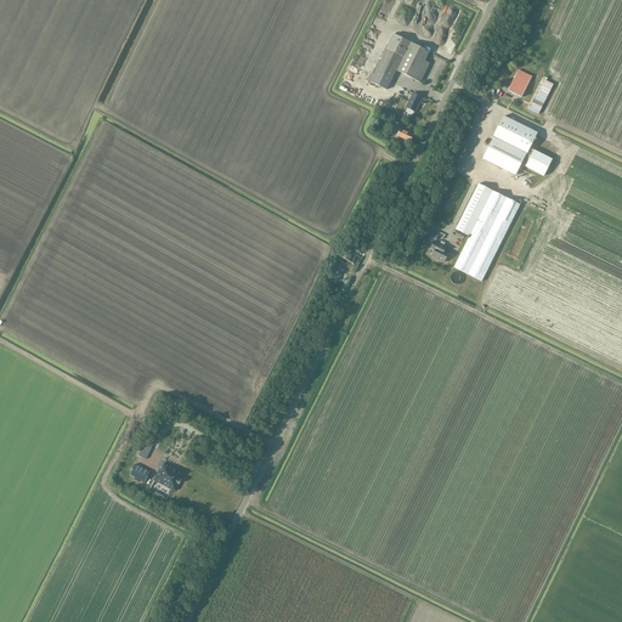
[(396,72),(420,83),(430,64),(425,62),(429,52),(393,34),(369,83),(386,90),(396,72)]
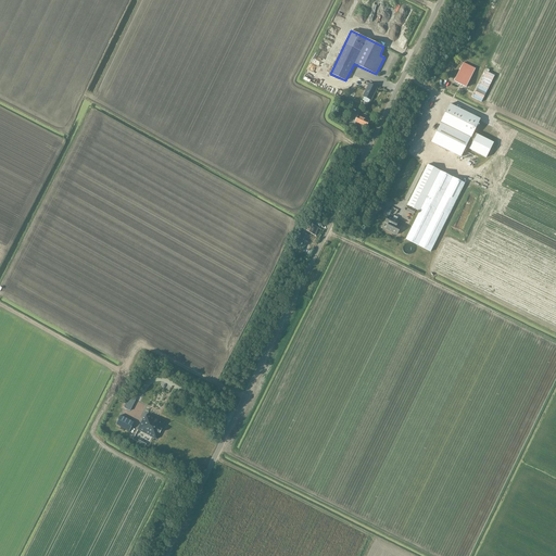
[(464,63),(454,81),(465,88),(475,68),(464,63)]
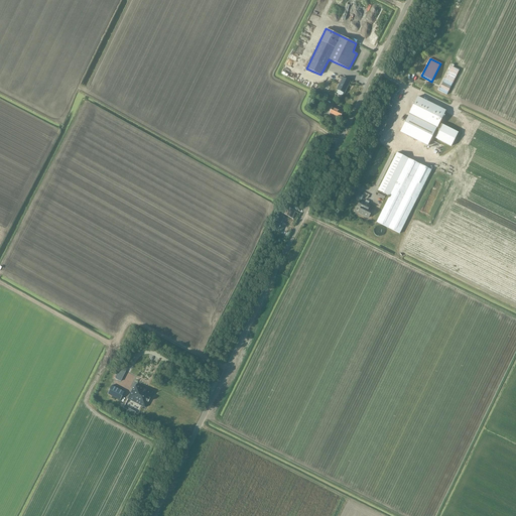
[(342,78),(337,90),(344,93),(350,82),(342,78)]
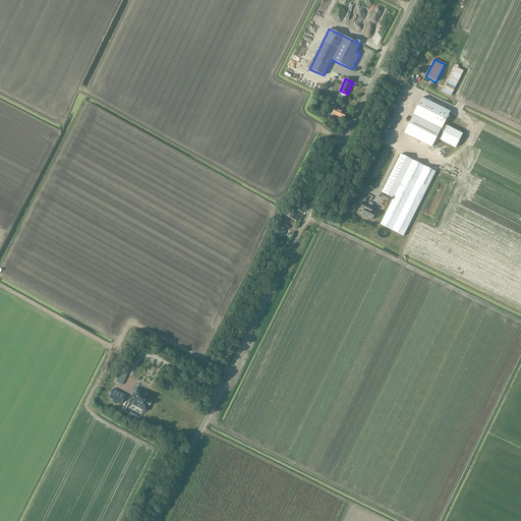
[(444,124),(450,112),(421,98),(404,133),(431,148),(437,138),(440,139),(440,140),(455,148),(462,133),(447,126),(444,124)]
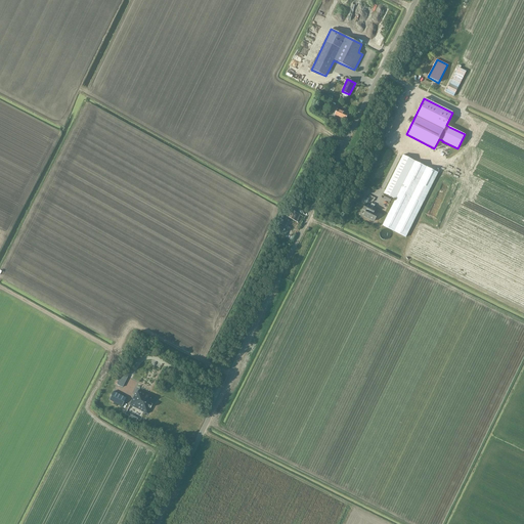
[(330,103),(326,112),(333,114),(336,106),(330,103)]
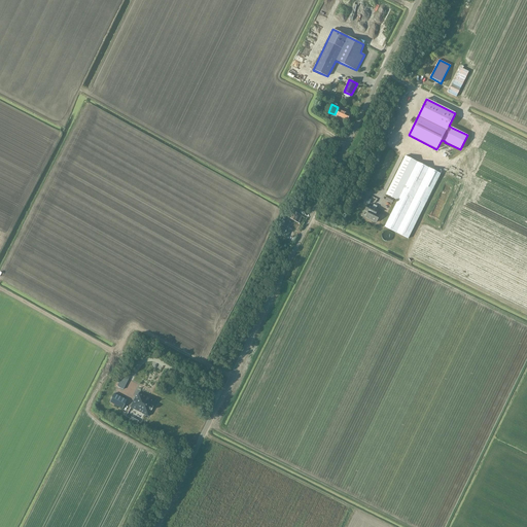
[(350,114),(339,109),(336,115),(347,120),(350,114)]
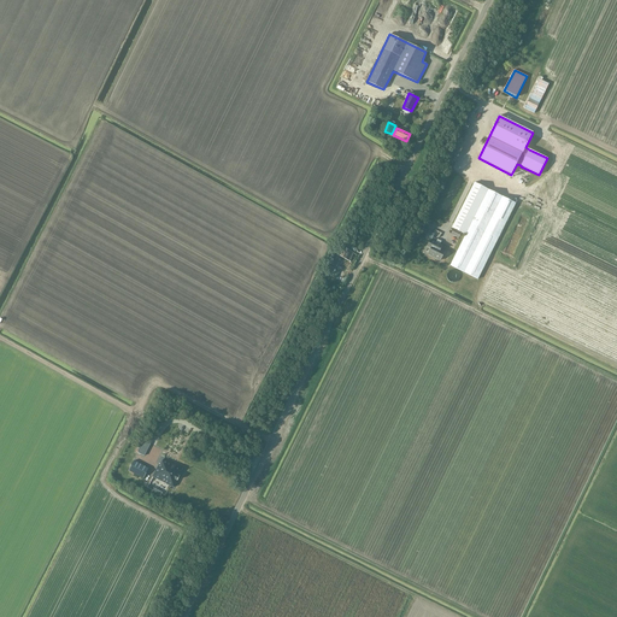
[(465,234),(450,265),(477,280),(516,204),(474,182),(452,228),(465,234)]
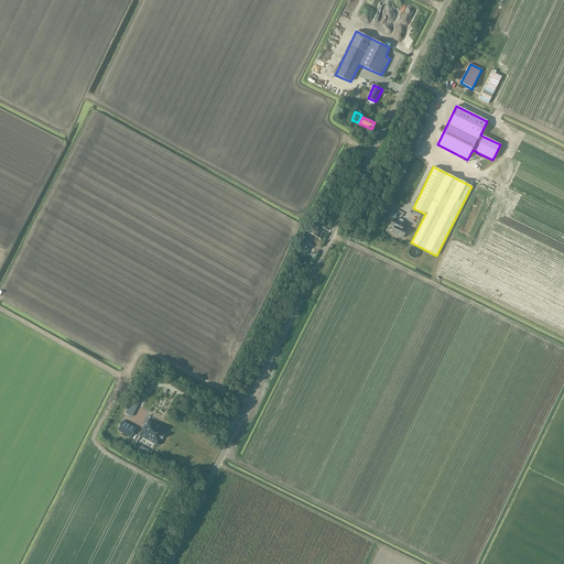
[(313,229),(311,235),(320,239),(323,231),(318,228),(321,224),(313,219),(308,228),(313,229)]
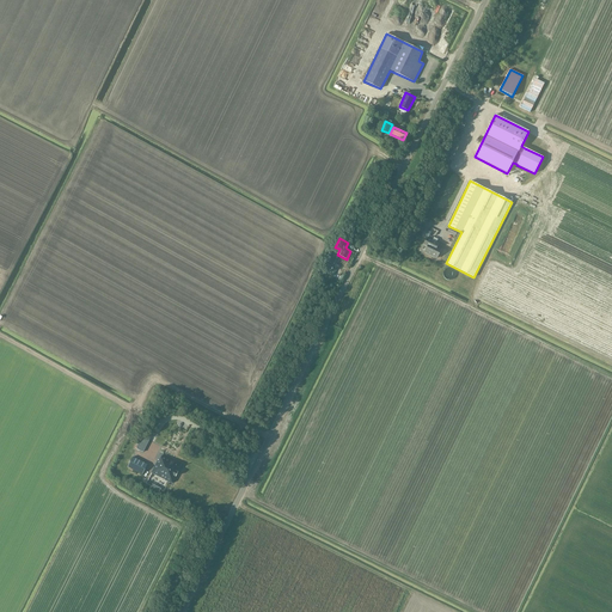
[(427,246),(424,252),(436,258),(441,250),(436,248),(436,246),(438,244),(427,238),(423,245),(427,246)]
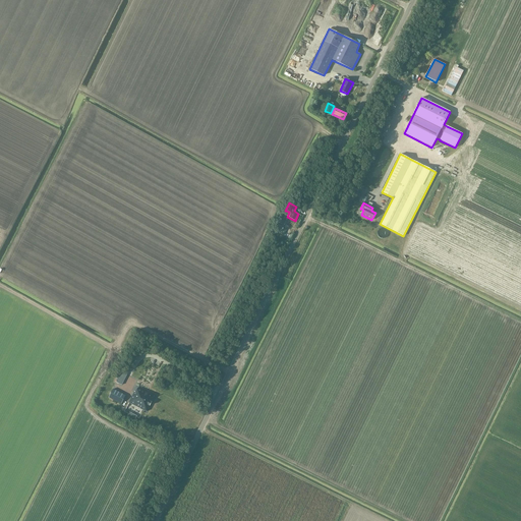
[(388,235),(388,234),(388,233),(388,232),(386,231),(385,230),(383,229),(382,229),(380,230),(379,232),(379,233),(378,234),(379,236),(380,237),(380,238),(381,238),(383,239),(385,239),(386,238),(387,237),(388,236),(388,235)]
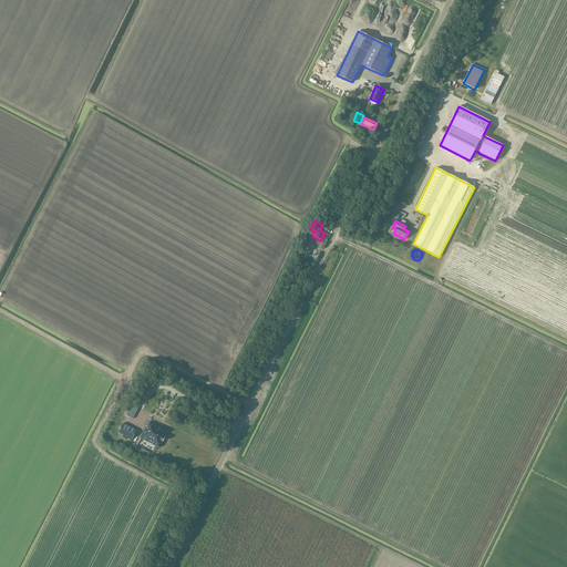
[(133,405),(127,415),(133,419),(138,408),(133,405)]
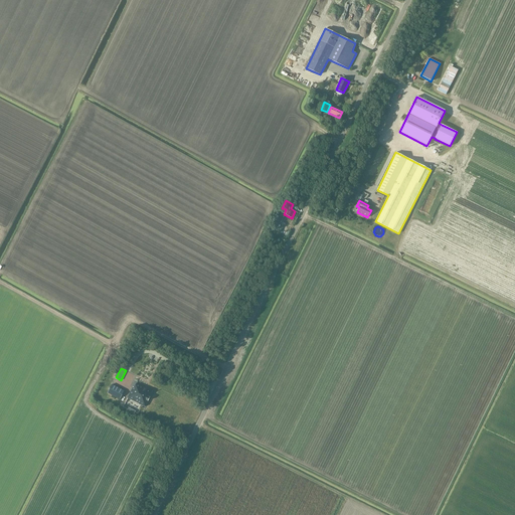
[(140,404),(145,406),(153,392),(147,388),(147,389),(145,388),(145,387),(137,383),(135,387),(134,387),(128,397),(133,400),(134,399),(141,402),(140,404)]
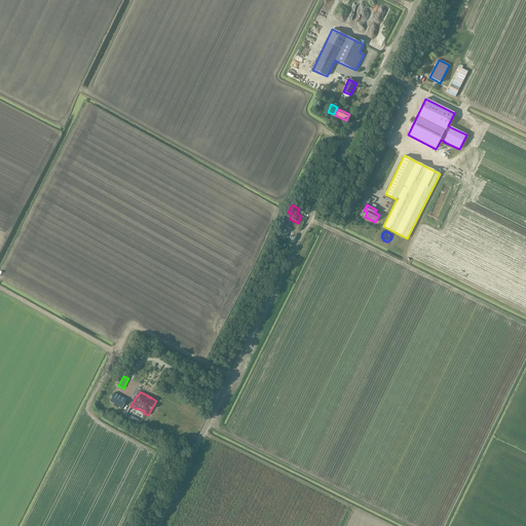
[(110,402),(122,408),(127,400),(114,393),(110,402)]
